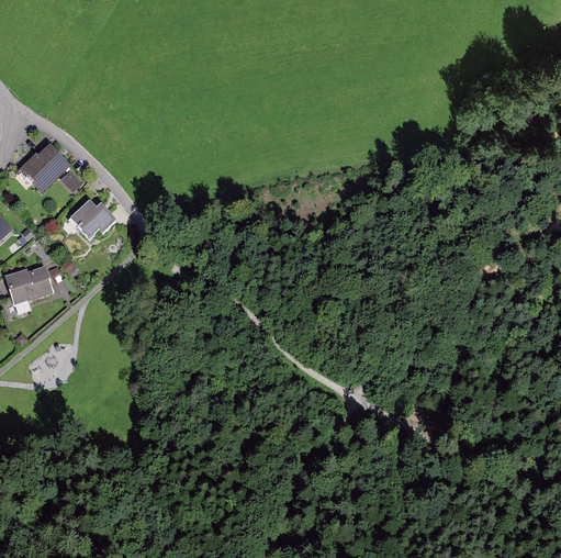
[(64,167),(45,147),(40,153),(36,149),(18,167),(38,190),(64,167)]
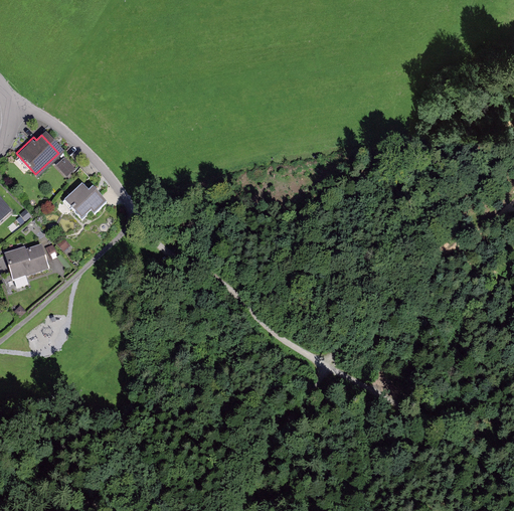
[(65,153),(56,161),(67,174),(76,165),(65,153)]
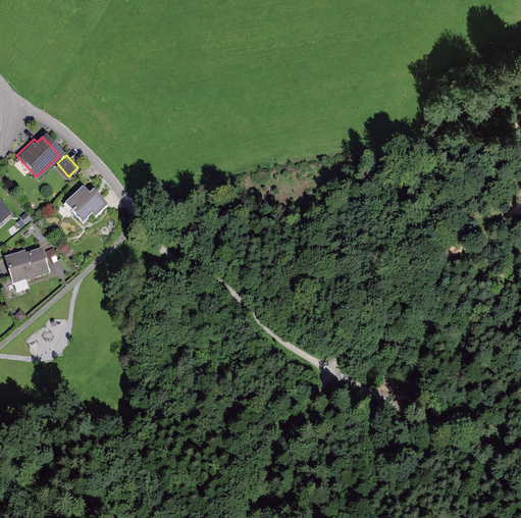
[(83,184),(65,201),(83,219),(92,211),(95,214),(108,203),(94,187),(89,191),(83,184)]
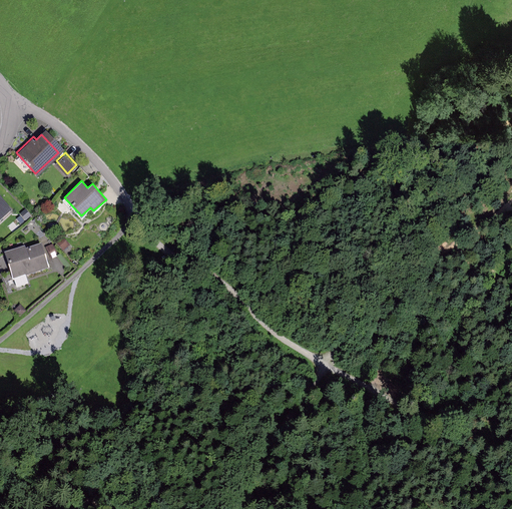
[(0,214),(8,208),(0,199),(0,214)]
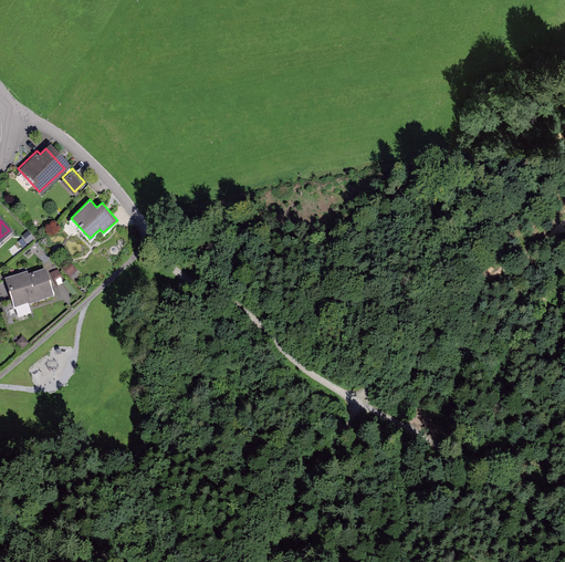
[(48,295),(41,270),(20,276),(19,272),(2,277),(12,314),(28,311),(24,301),(48,295)]
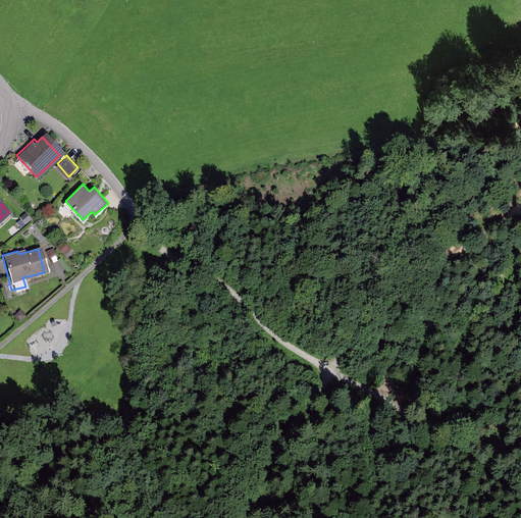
All buildings are outlined.
